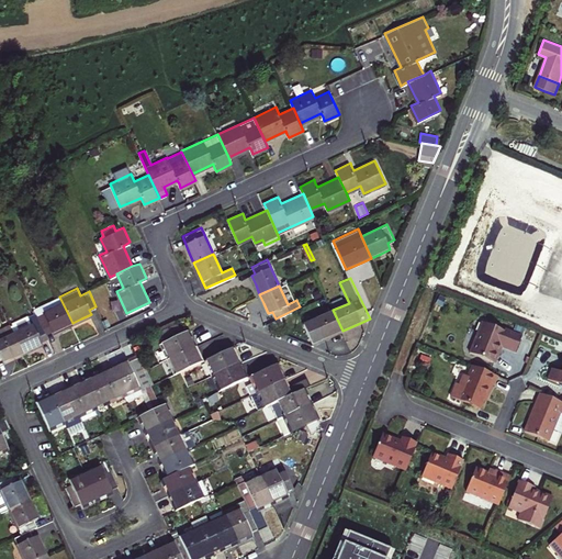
[(37,315),(44,331),(52,327),(54,332),(63,327),(72,323),(59,297),(34,309),(37,315)]
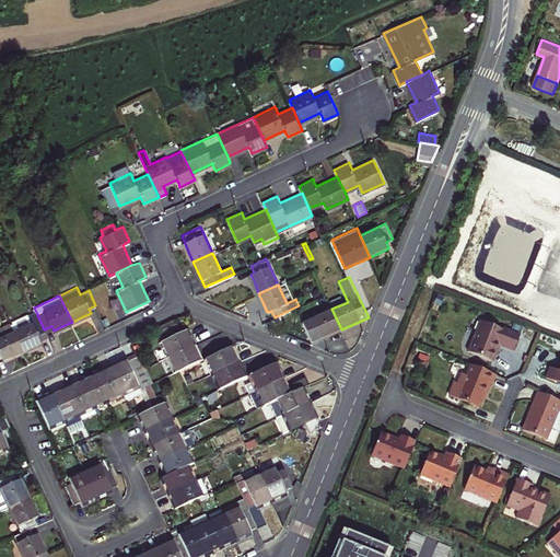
[(327,337),(341,329),(331,309),(303,323),(313,344),(327,337)]
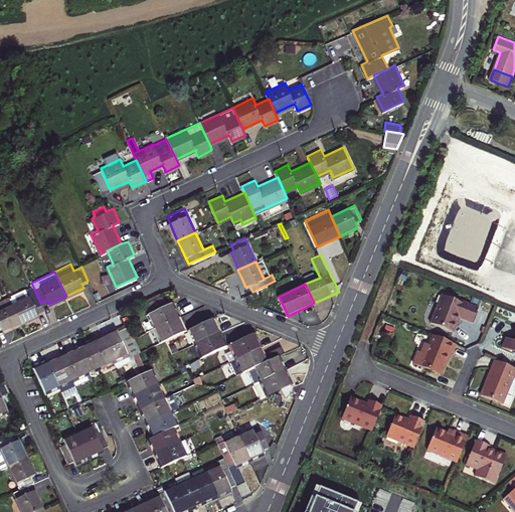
[(10,298),(21,322),(30,318),(38,314),(36,310),(42,308),(40,303),(34,289),(27,292),(26,290),(10,298)]
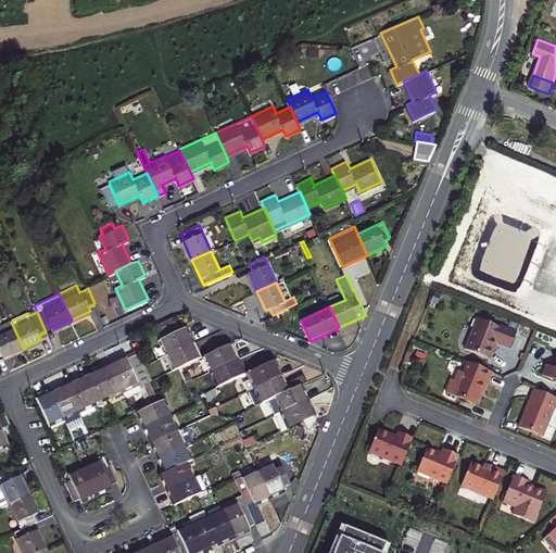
[(500,324),(498,325),(478,316),(474,327),(472,328),(469,334),(470,335),(466,347),(490,356),(494,346),(493,344),(495,340),(510,346),(516,330),(500,324)]
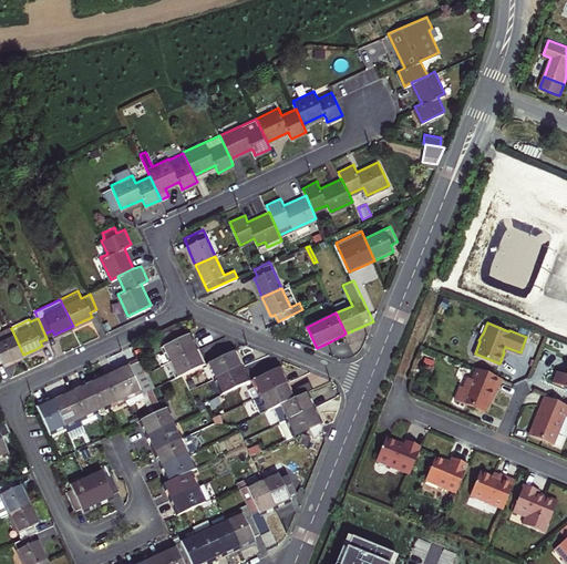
[(0,360),(2,359),(4,363),(14,359),(23,355),(11,328),(10,327),(0,331),(0,360)]
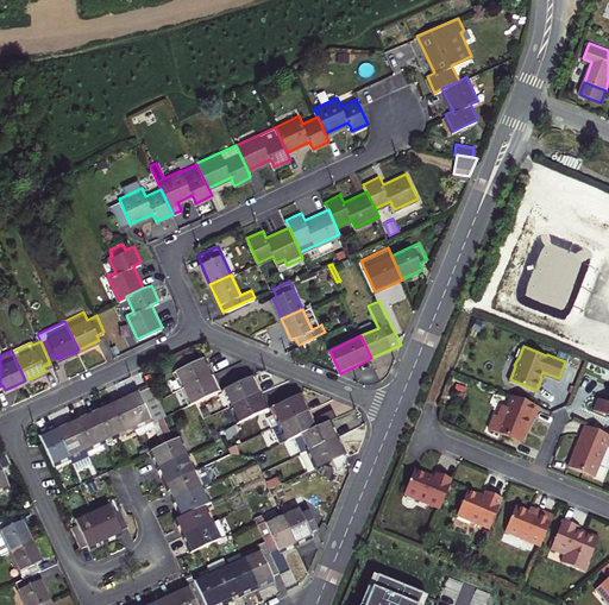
[(175,370),(182,386),(213,372),(209,366),(205,355),(175,370)]
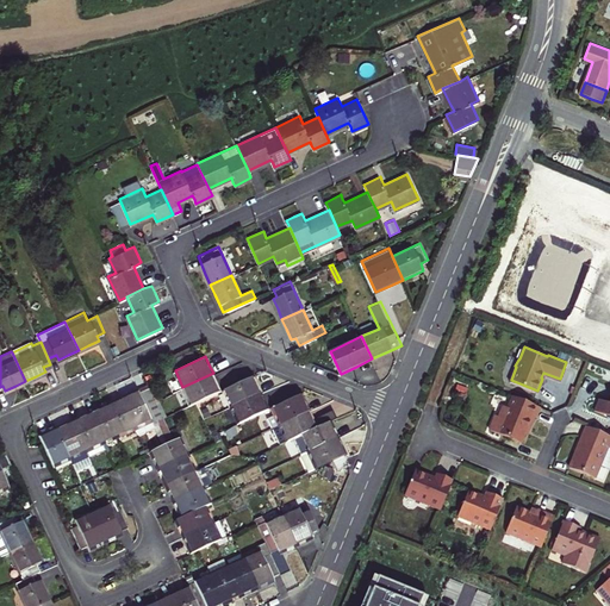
[(213,373),(182,387),(190,404),(195,401),(221,389),(216,380),(213,373)]
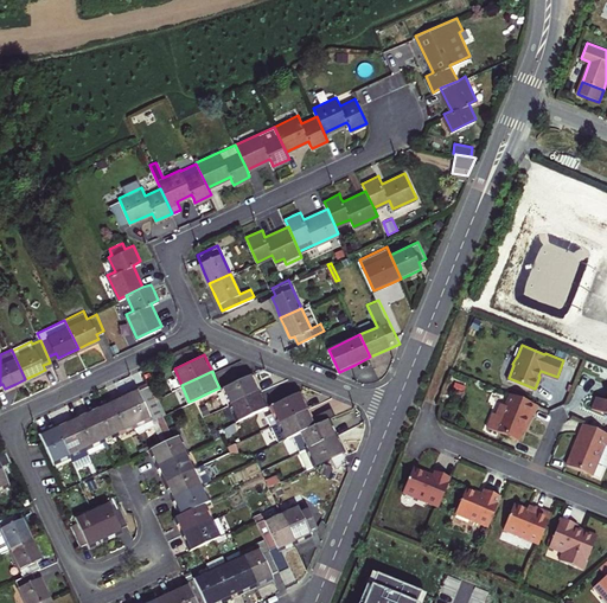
[(223,386),(230,403),(260,389),(257,384),(253,372),(223,386)]
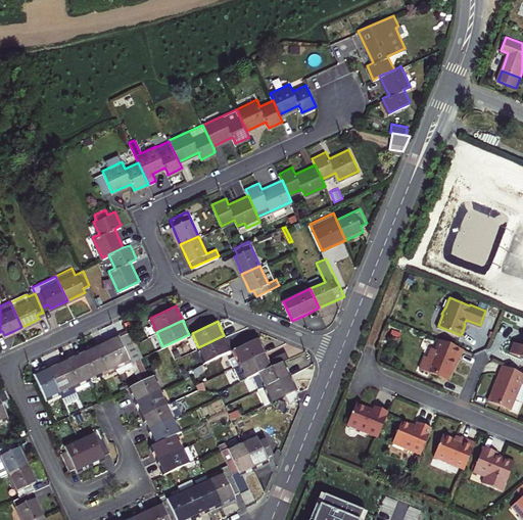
[(111,336),(103,339),(115,366),(119,372),(133,366),(136,372),(138,371),(145,368),(140,357),(134,342),(128,331),(119,336),(119,334),(115,336),(112,337),(111,336)]
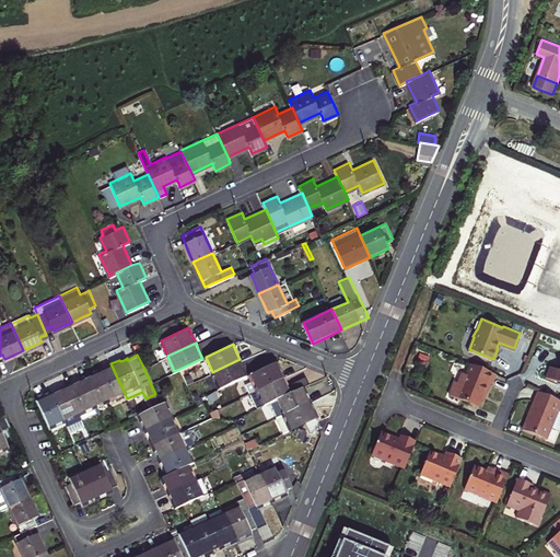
[(212,372),(220,387),(247,374),(242,363),(240,359),(212,372)]
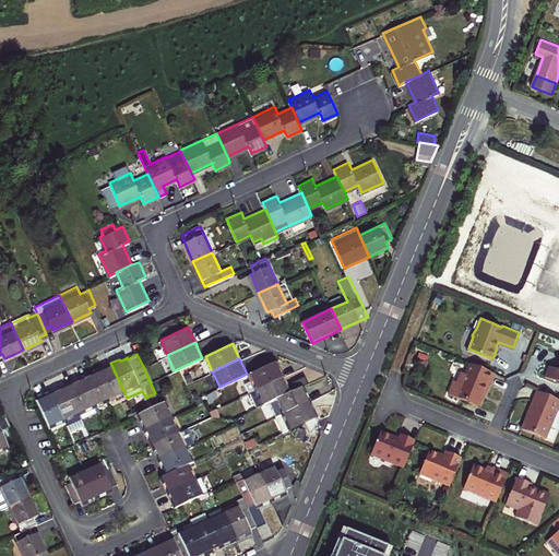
[(249,391),(250,390),(284,375),(282,370),(277,359),(249,373),(252,379),(246,382),(249,391)]
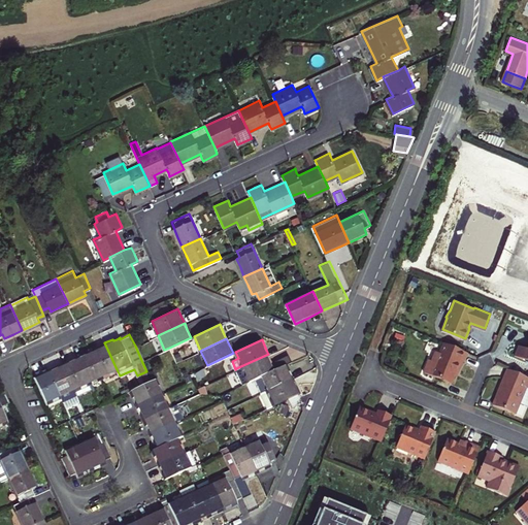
[(467,351),(443,341),(439,351),(435,350),(431,359),(429,358),(424,370),(452,382),(461,358),(464,359),(467,351)]
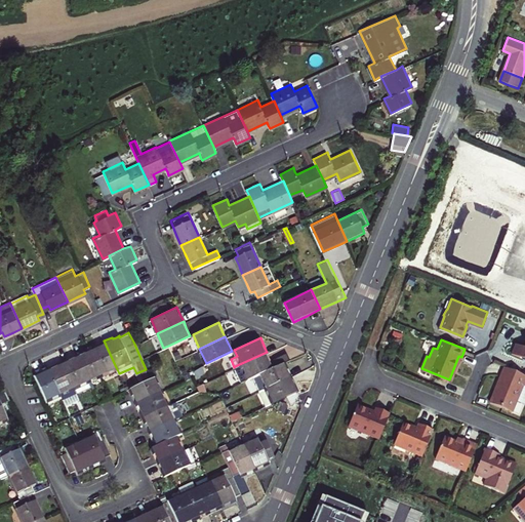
[(96,346),(90,349),(102,373),(116,367),(104,340),(99,343),(95,345),(96,346)]
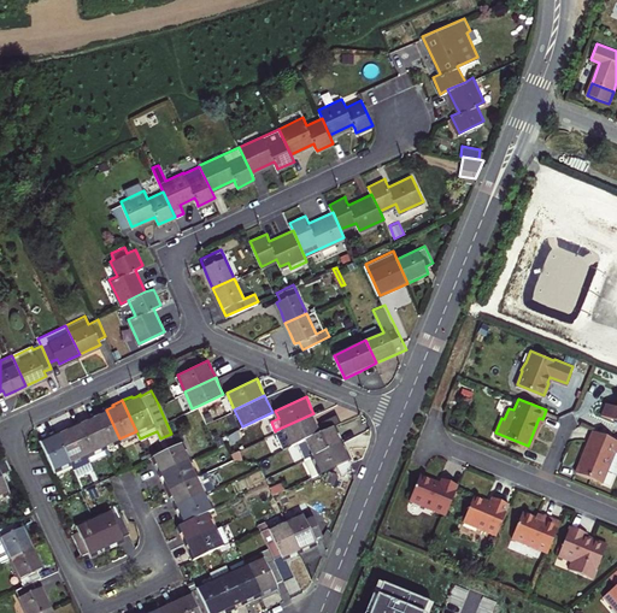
[(616,405),(606,401),(601,413),(616,419),(616,417),(616,401),(616,402),(616,401),(616,405)]
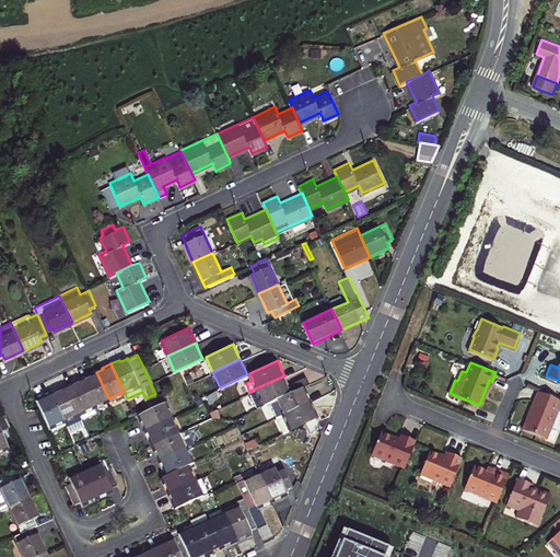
[(108,398),(96,372),(91,375),(90,373),(85,375),(81,378),(94,405),(108,398)]
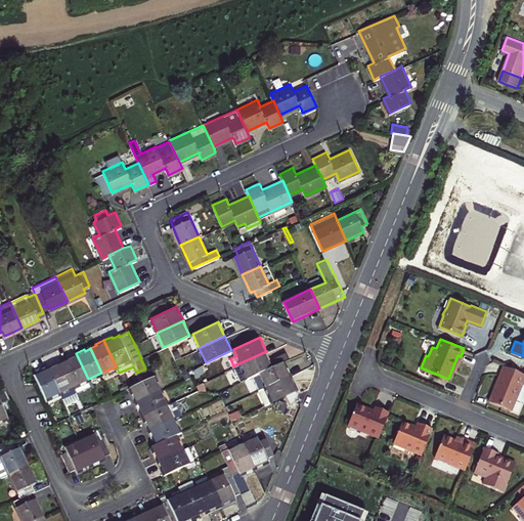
[(273,356),(276,363),(285,359),(289,357),(286,350),(273,356)]
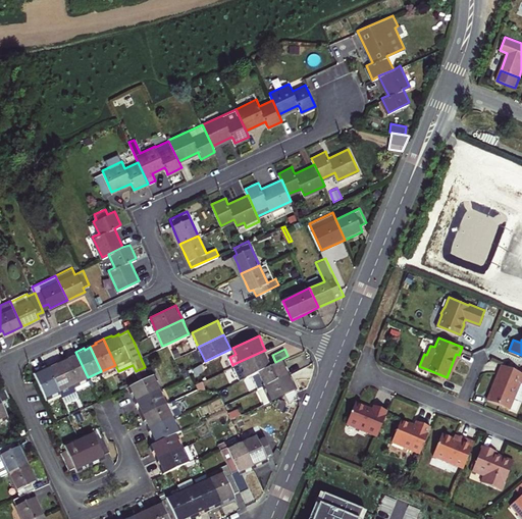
[(258,370),(271,364),(267,354),(265,350),(233,364),(241,378),(256,371),(258,370)]
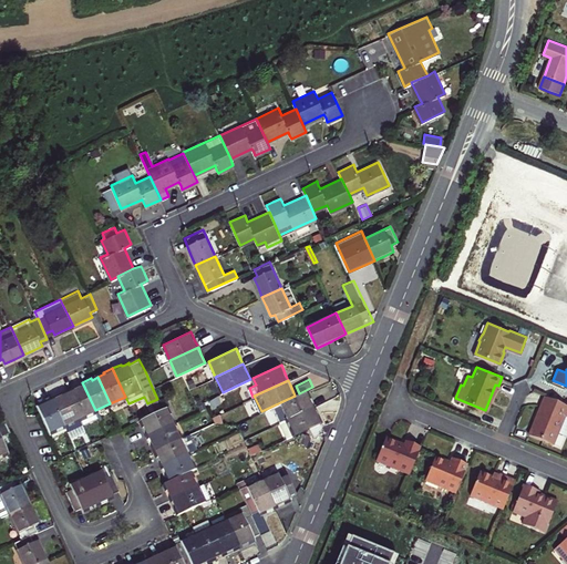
[(98,417),(95,410),(82,382),(78,385),(73,387),(74,388),(68,391),(82,423),(83,423),(98,417)]
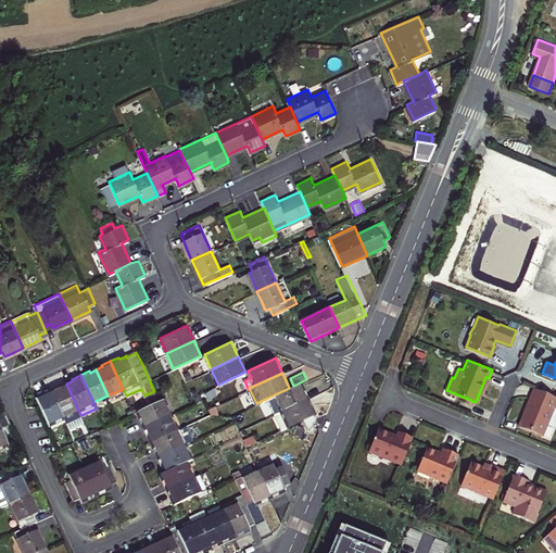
[(269,404),(274,413),(308,397),(305,389),(302,381),(293,386),(289,388),(275,394),(277,401),(269,404)]
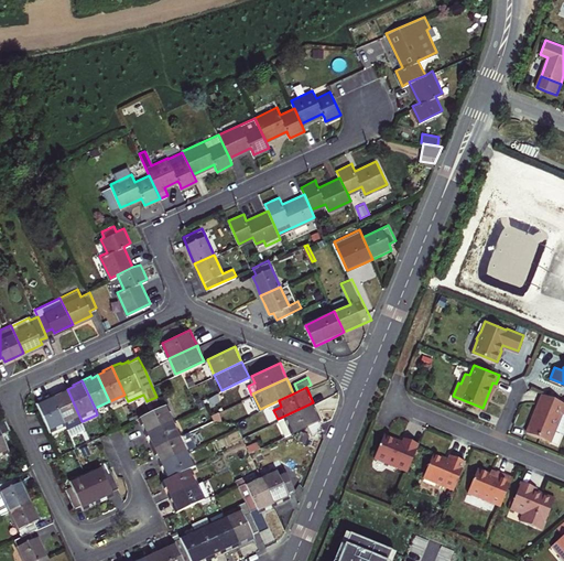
[(52,395),(66,427),(67,428),(82,421),(67,389),(61,391),(61,390),(56,392),(52,395)]
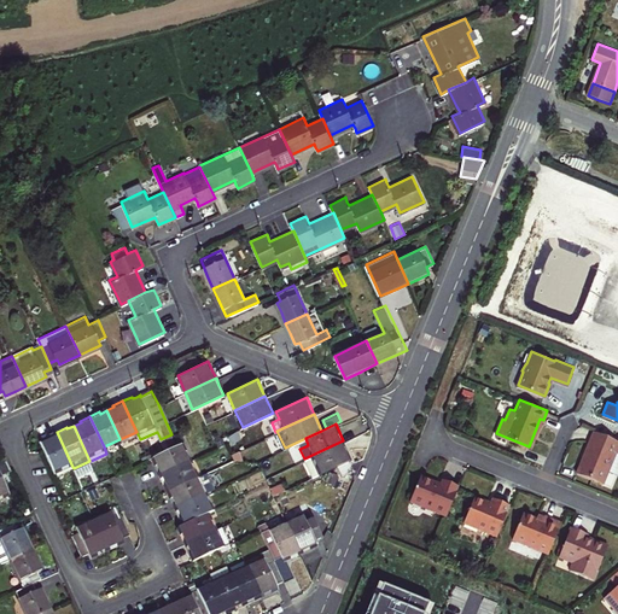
[(617,439),(594,430),(577,472),(602,481),(608,469),(616,450),(617,451),(617,439)]
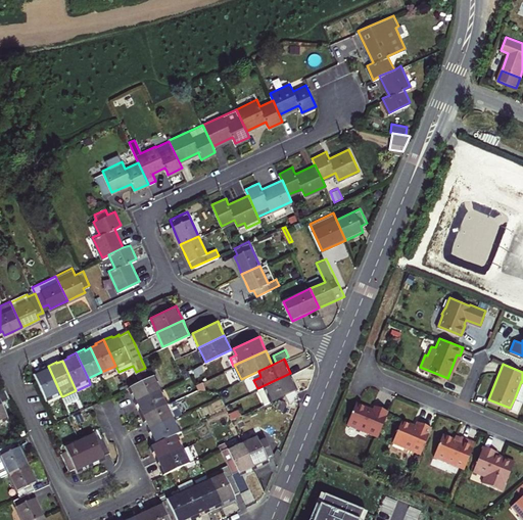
[(48,402),(61,395),(48,366),(44,368),(39,370),(40,371),(35,374),(46,397),(48,402)]
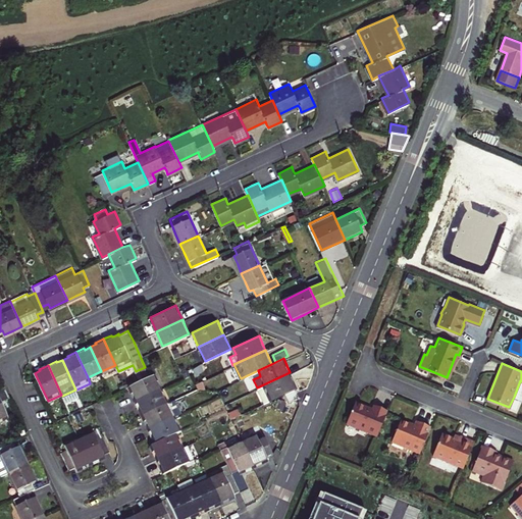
[(145,367),(138,370),(142,379),(149,376),(145,367)]
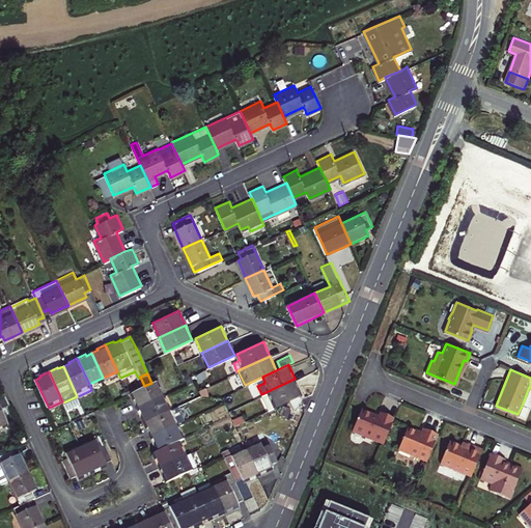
[(190,377),(185,379),(187,384),(194,381),(192,376),(190,377)]
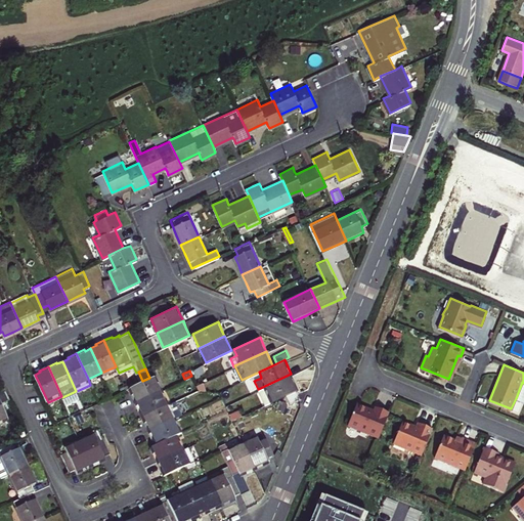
[(258,390),(264,403),(286,394),(296,389),(298,388),(296,386),(291,374),(258,389),(258,390)]
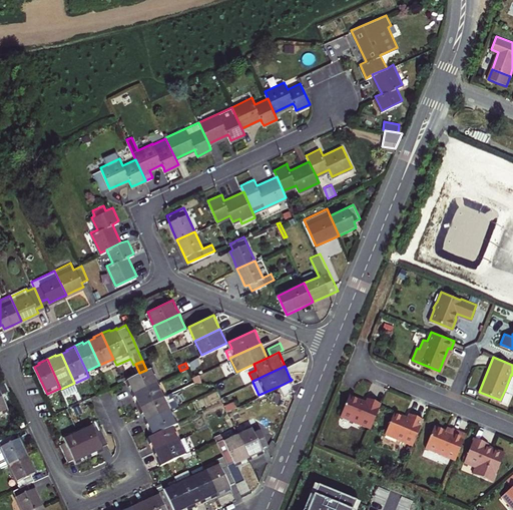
[(130,390),(132,394),(157,382),(150,368),(146,370),(139,373),(127,379),(130,385),(128,386),(130,390)]
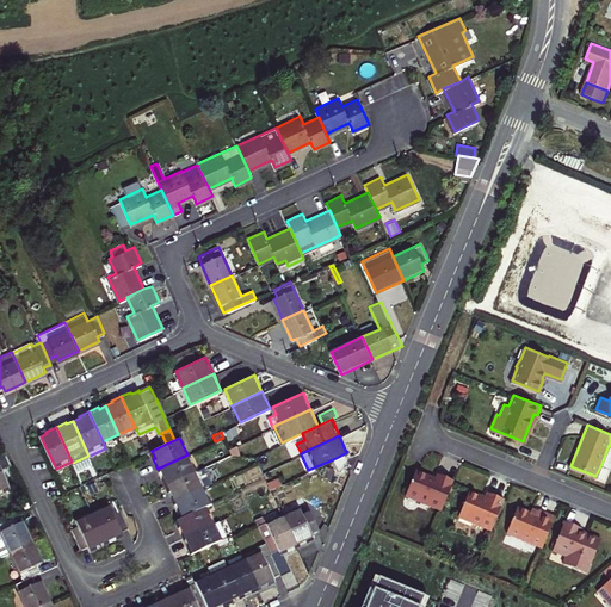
[(4,474),(14,469),(6,451),(0,452),(0,496),(12,491),(4,474)]
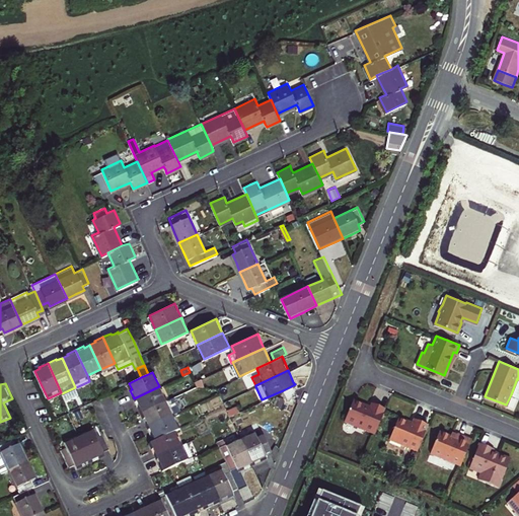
[(287,399),(297,394),(294,389),(293,385),(283,390),(287,399)]
